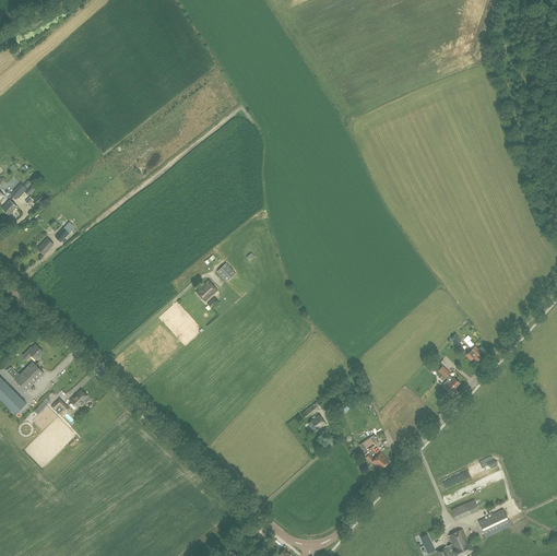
[(9,190),(15,185),(10,179),(4,185),(9,190)]
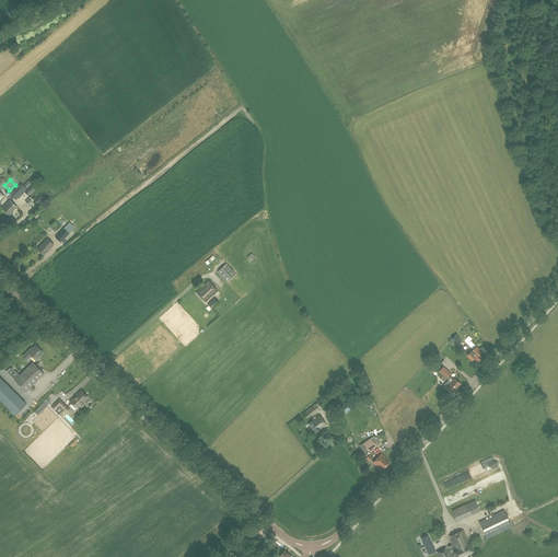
[(10,193),(14,197),(24,186),(21,182),(10,193)]
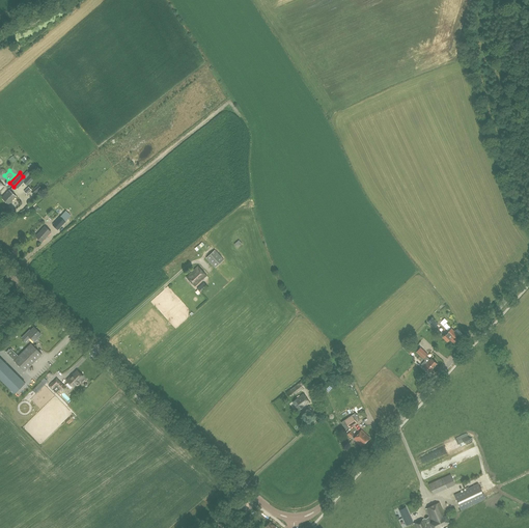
[(31,192),(39,185),(36,182),(29,188),(31,192)]
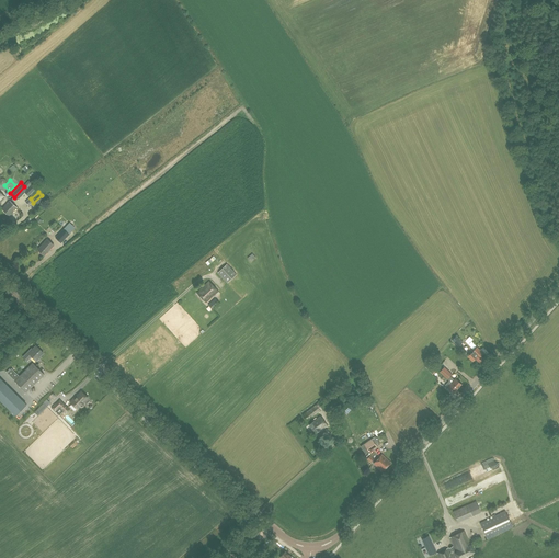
[(15,205),(8,197),(0,206),(8,213),(15,205)]
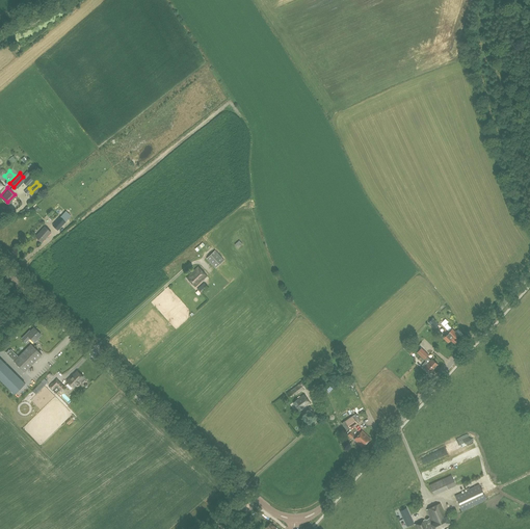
[(63,219),(58,214),(51,222),(56,228),(63,219)]
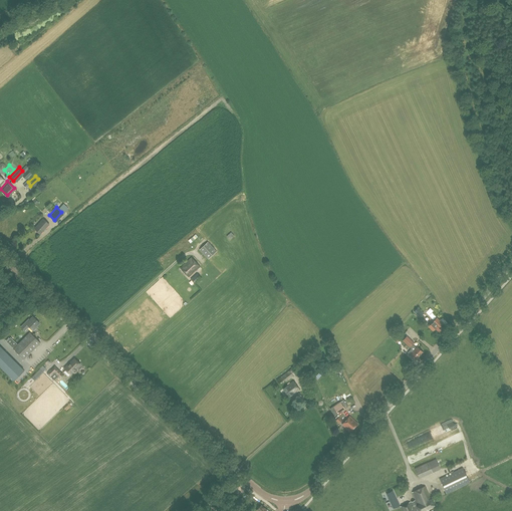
[(47,222),(41,216),(33,226),(39,231),(47,222)]
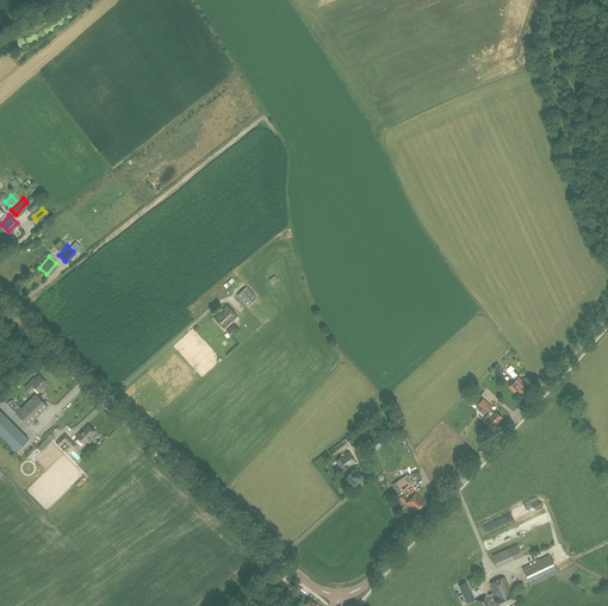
[(244,304),(254,294),(244,283),(235,293),(244,304)]
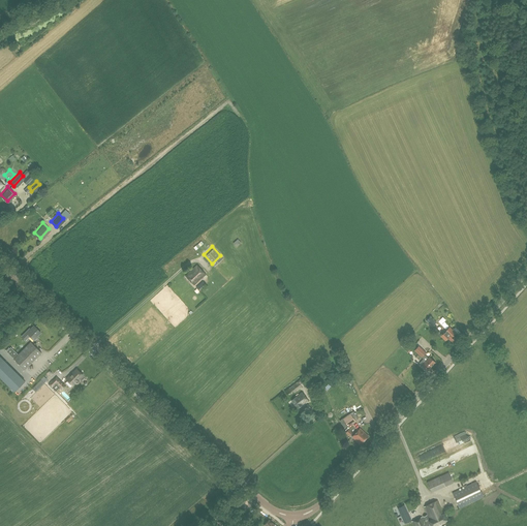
[(204,272),(195,263),(184,273),(192,282),(204,272)]
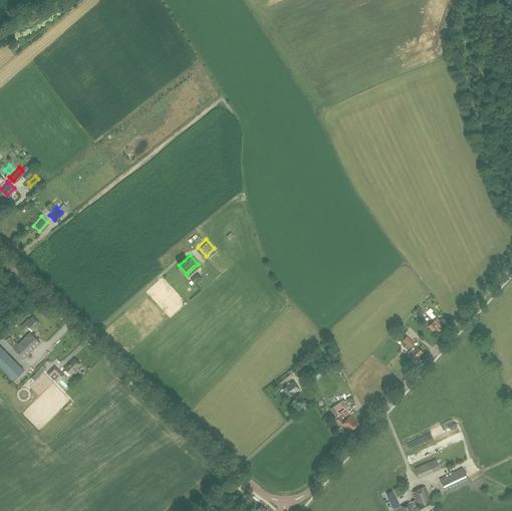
[(199,275),(195,271),(189,276),(193,281),(199,275)]
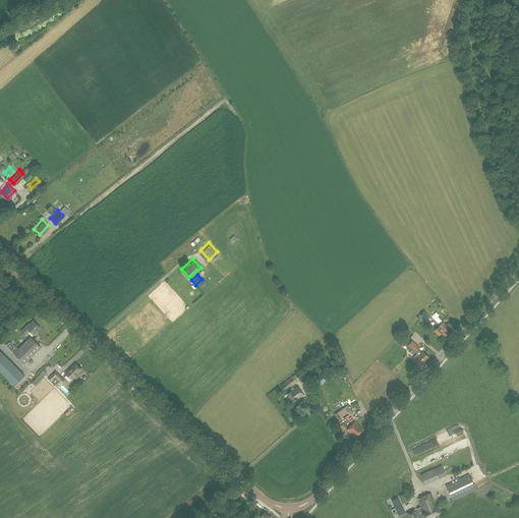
[(423,319),(427,314),(421,308),(417,313),(423,319)]
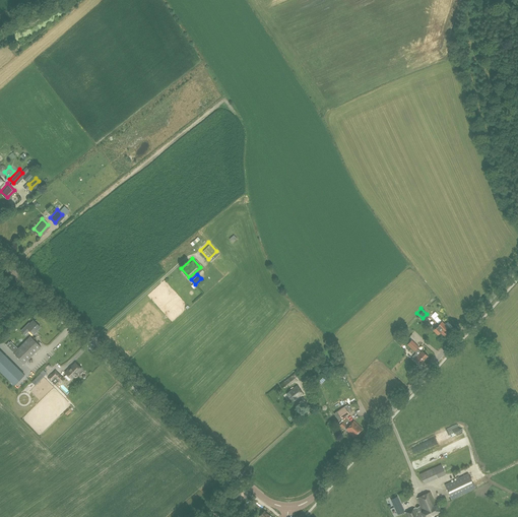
[(19,328),(23,331),(27,327),(30,331),(34,328),(35,329),(39,325),(31,318),(28,321),(27,320),(19,328)]
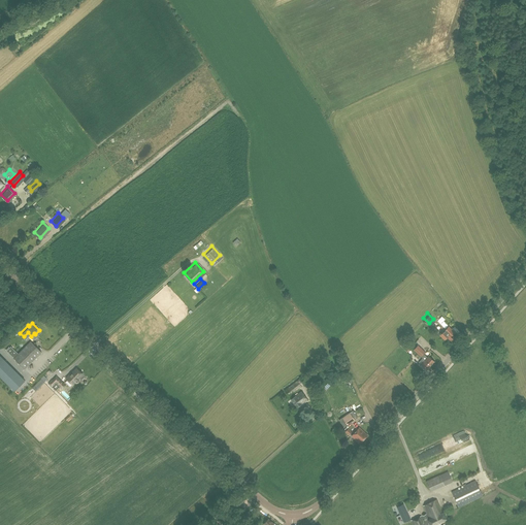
[(446,334),(450,339),(454,335),(451,332),(453,330),(447,324),(437,333),(442,337),(446,334)]
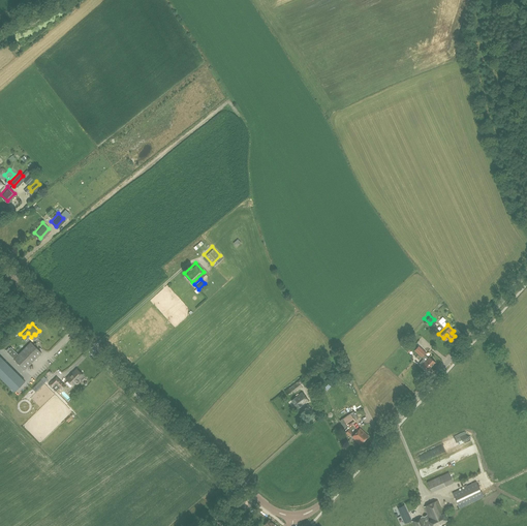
[(17,351),(12,356),(11,357),(23,367),(39,350),(29,339),(17,351)]
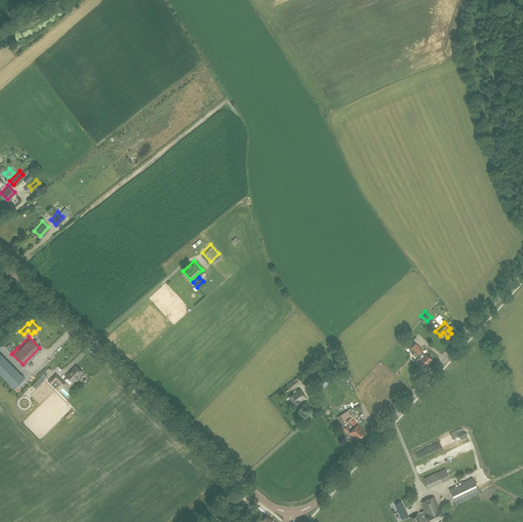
[(400,336),(396,340),(403,348),(407,344),(400,336)]
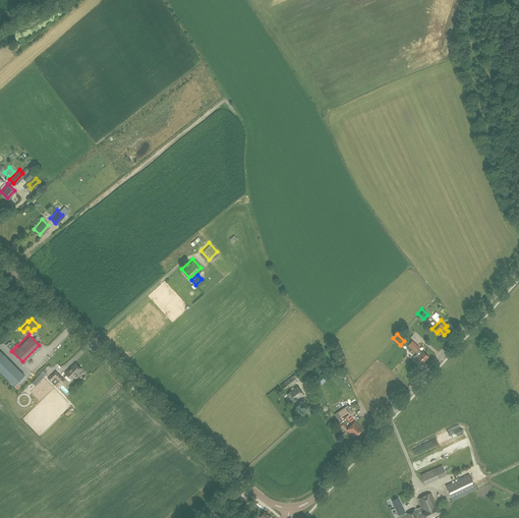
[(416,350),(423,357),(427,353),(421,348),(420,350),(416,346),(418,344),(410,337),(407,341),(416,350)]
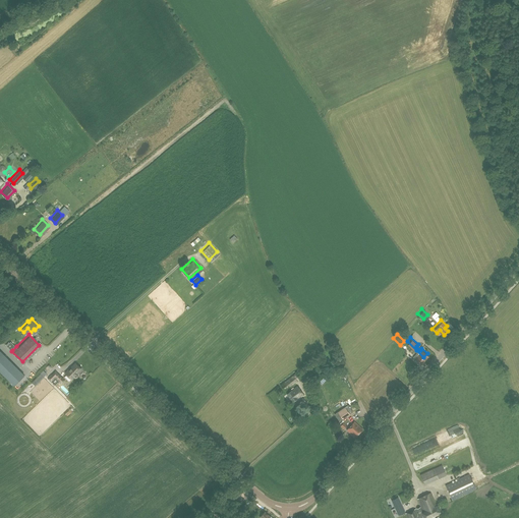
[(12,350),(16,346),(9,339),(5,344),(12,350)]
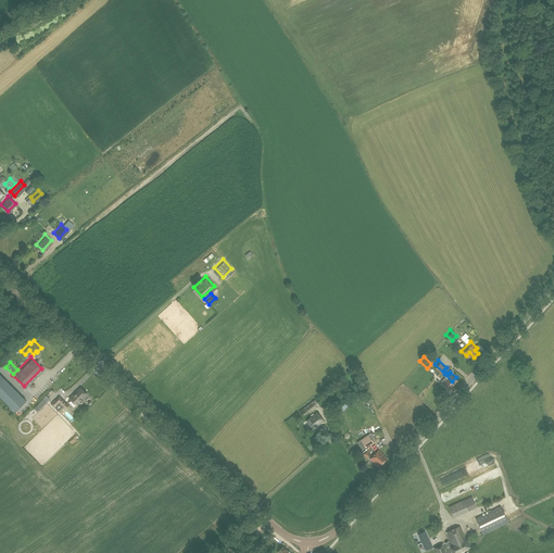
[(452,381),(444,374),(440,377),(439,378),(442,380),(448,386),(452,381)]
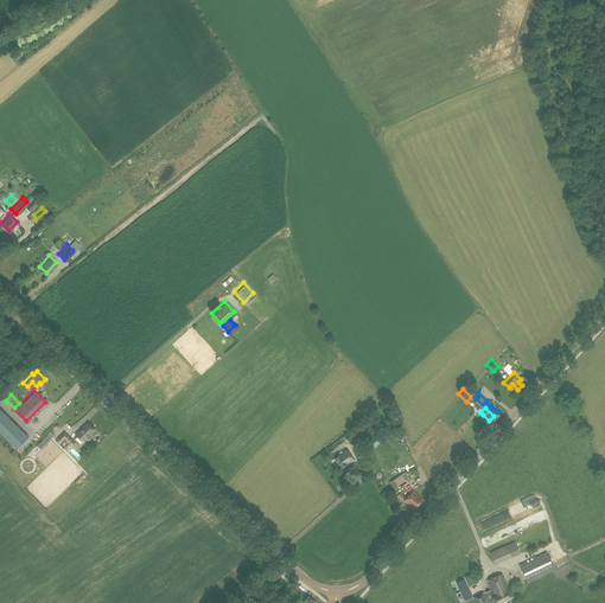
[(26,434),(2,410),(0,412),(0,431),(14,446),(26,434)]
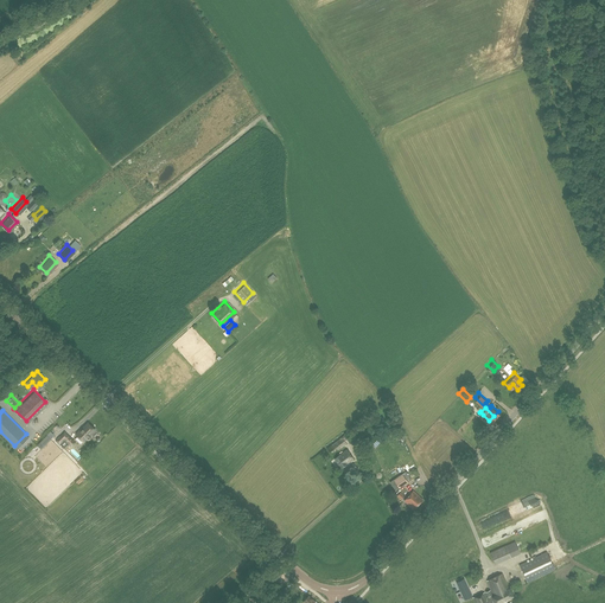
[(93,427),(87,419),(80,427),(78,427),(74,431),(82,438),(86,435),(87,437),(89,435),(88,432),(93,427)]
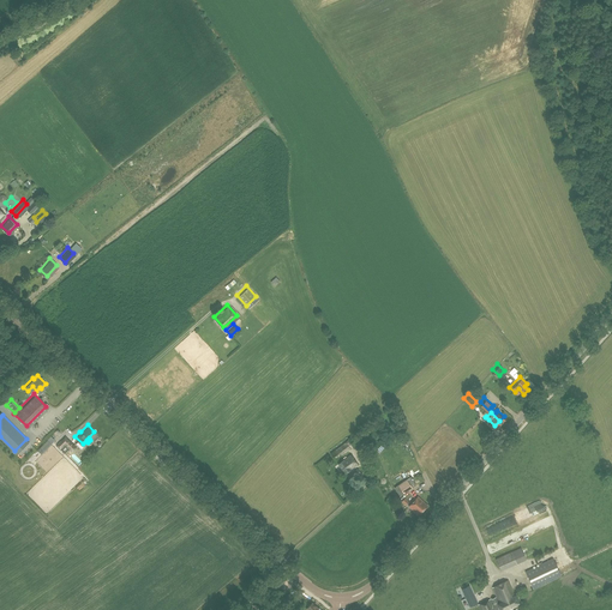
[(46,436),(35,447),(40,451),(53,438),(48,433),(45,436),(46,436)]
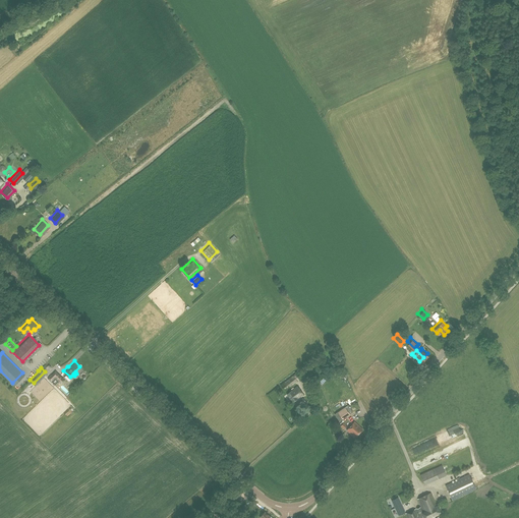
[(303,372),(298,367),(279,382),(283,388),(303,372)]
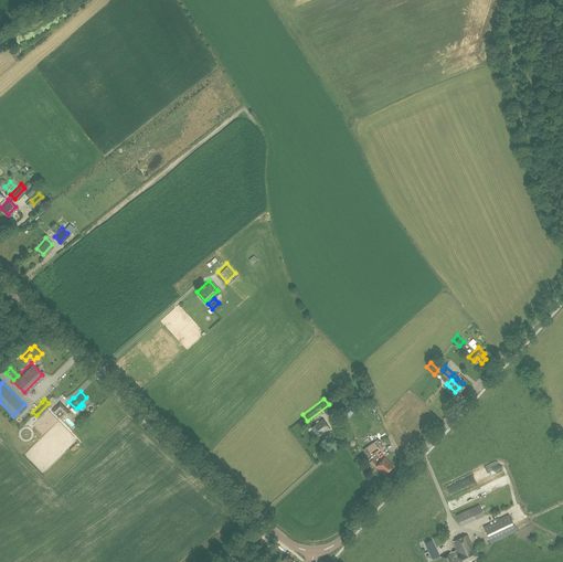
[(357,404),(350,399),(338,411),(346,417),(357,404)]
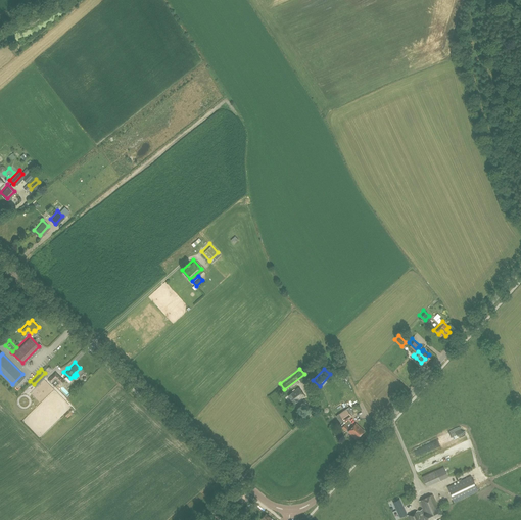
[(59,382),(63,378),(54,370),(47,378),(53,384),(57,380),(59,382)]
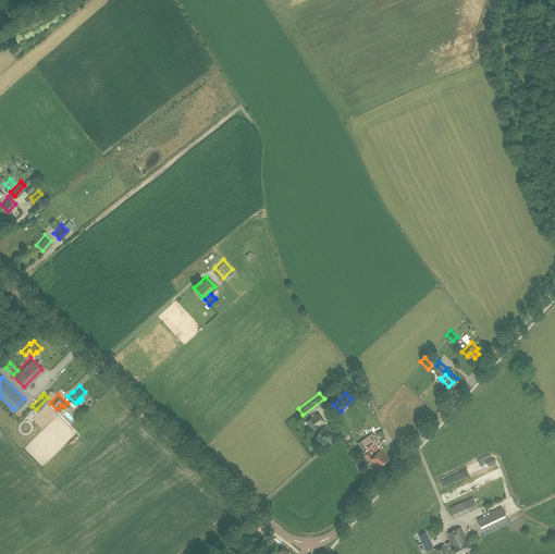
[(317,409),(305,419),(311,428),(323,418),(317,409)]
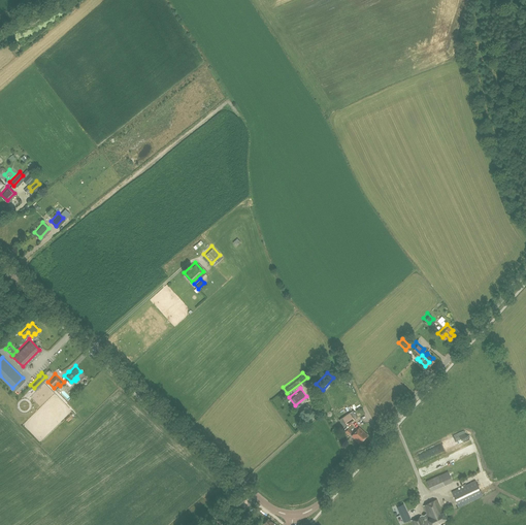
[(351,407),(336,417),(341,424),(356,415),(351,407)]
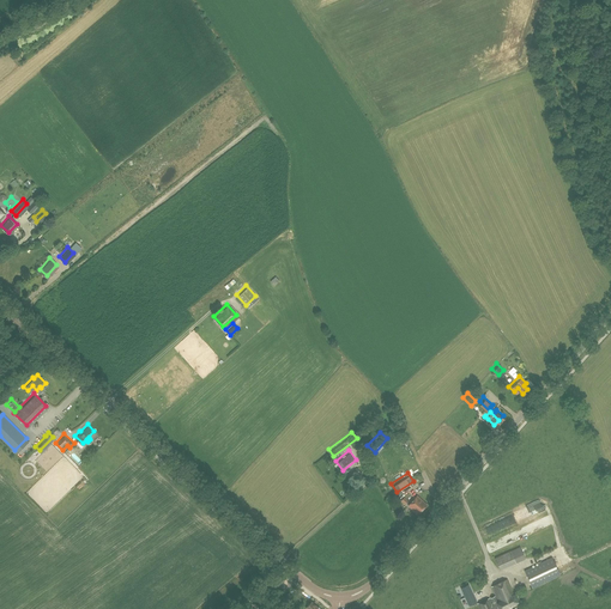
[(416,511),(425,501),(416,492),(406,501),(416,511)]
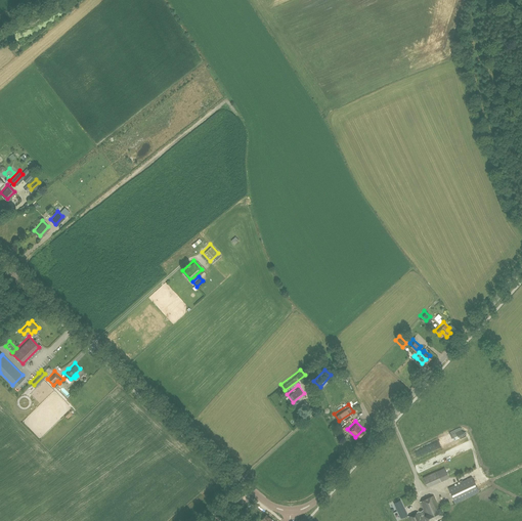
[(447,475),(442,465),(435,468),(440,478),(447,475)]
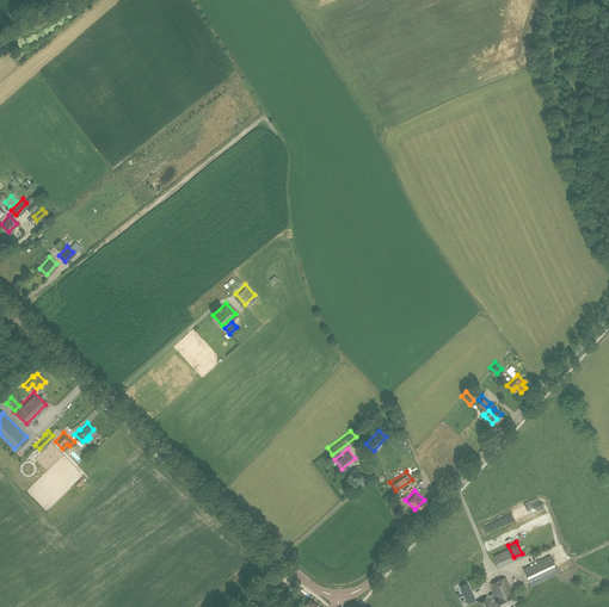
[(557,570),(548,552),(521,565),(529,583),(557,570)]
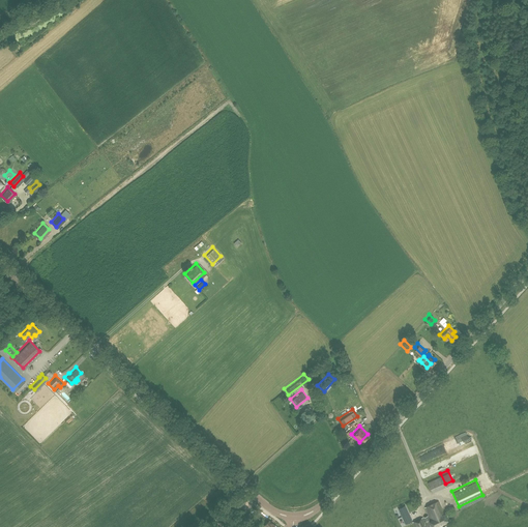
[(427,526),(446,519),(443,511),(443,513),(437,499),(422,505),(429,518),(423,520),(421,515),(410,520),(413,526),(427,526)]
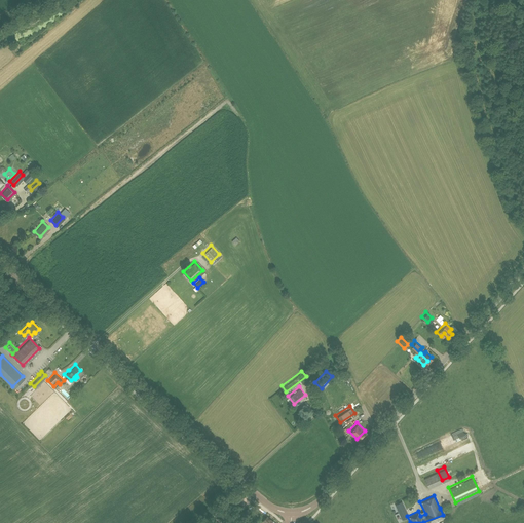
[(401,500),(395,503),(401,518),(407,515),(401,500)]
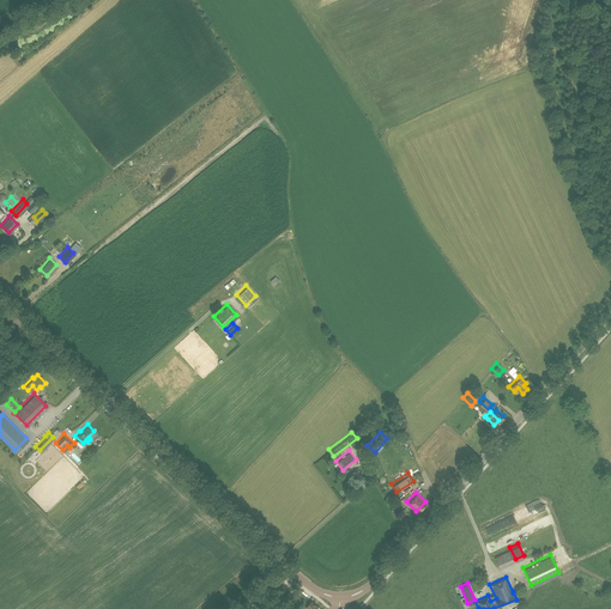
[(321,608),(320,608),(321,607),(316,603),(316,604),(309,598),(304,604),(309,608),(312,608),(313,608),(312,608),(321,608)]
